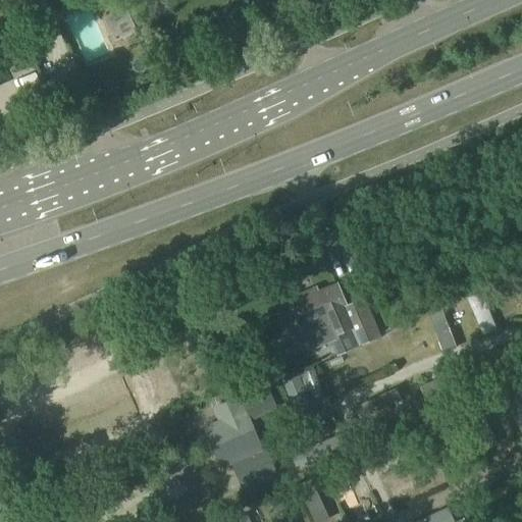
[(8,25),(4,16),(0,7),(0,44),(3,52),(23,43),(14,22),(8,25)]
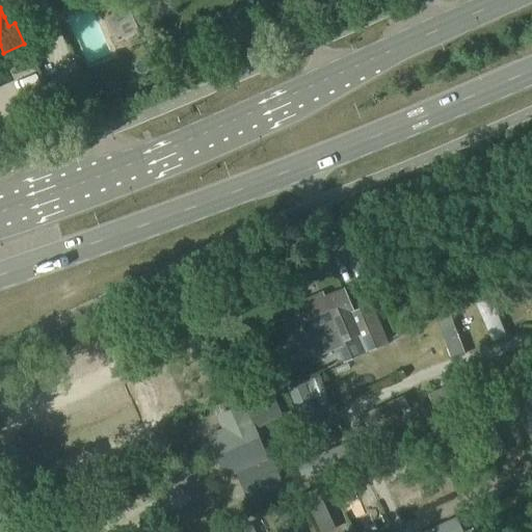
[(96,100),(106,96),(101,85),(91,89),(96,100)]
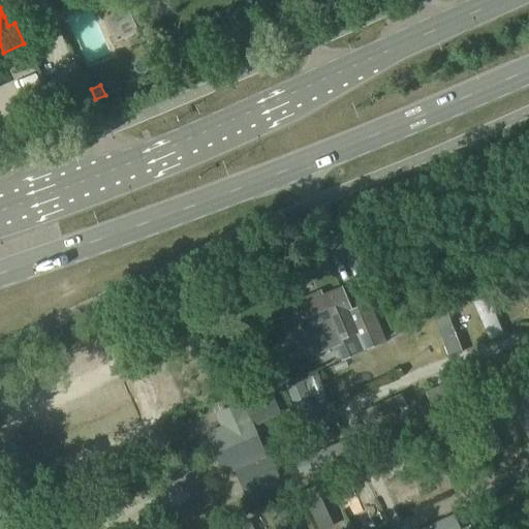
[(319,296),(294,307),(307,336),(315,354),(337,346),(343,361),(384,343),(369,306),(350,314),(341,291),(321,300),(319,296)]
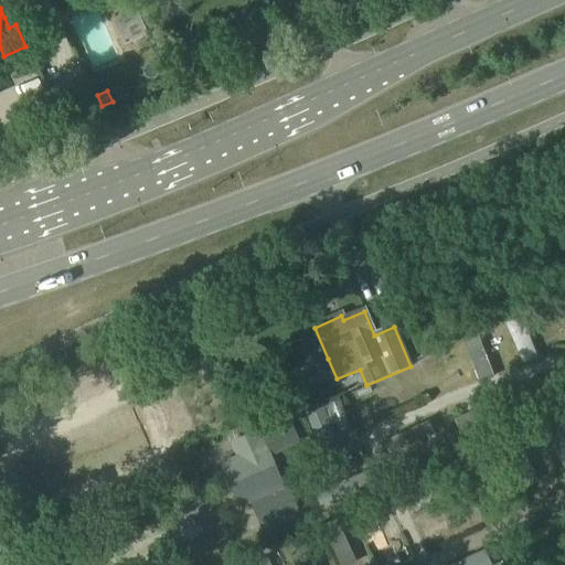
[(307,407),(299,390),(272,402),(273,405),(265,408),(270,420),(278,417),(278,419),(307,407)]
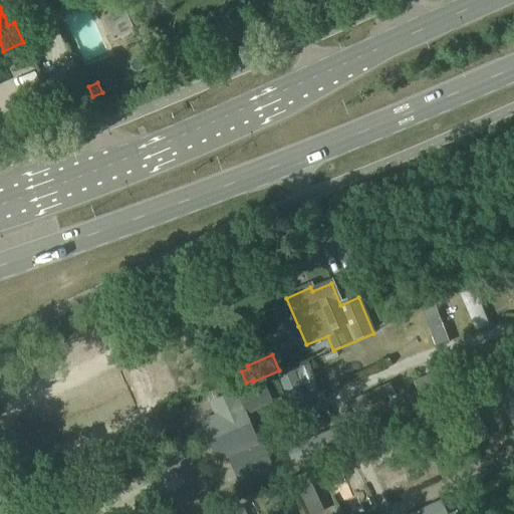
[(215,415),(200,422),(217,462),(228,458),(239,484),(274,469),(253,421),(251,422),(247,415),(273,403),(265,384),(238,397),(235,391),(209,402),(215,415)]
